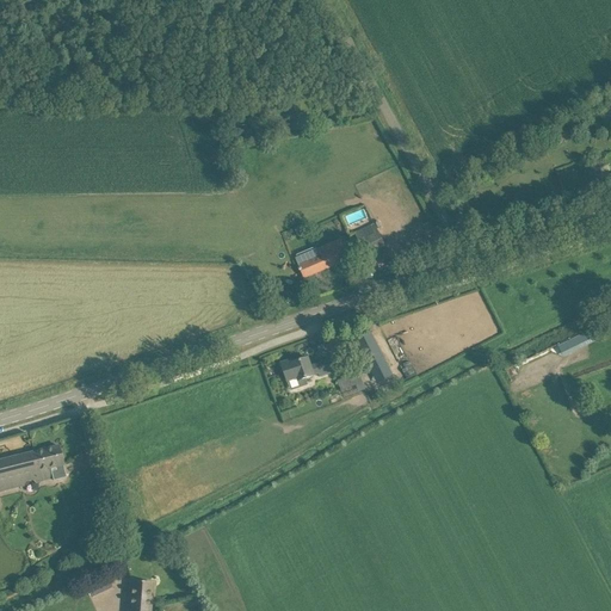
[(571,136),(567,129),(553,135),(556,143),(571,136)]
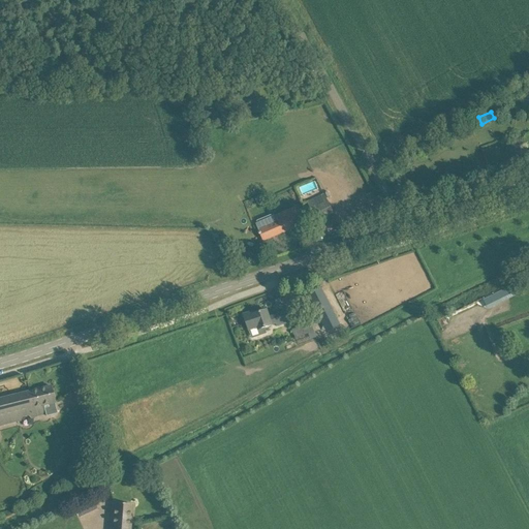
[(299,187),(303,195),(318,188),(315,180),(299,187)]
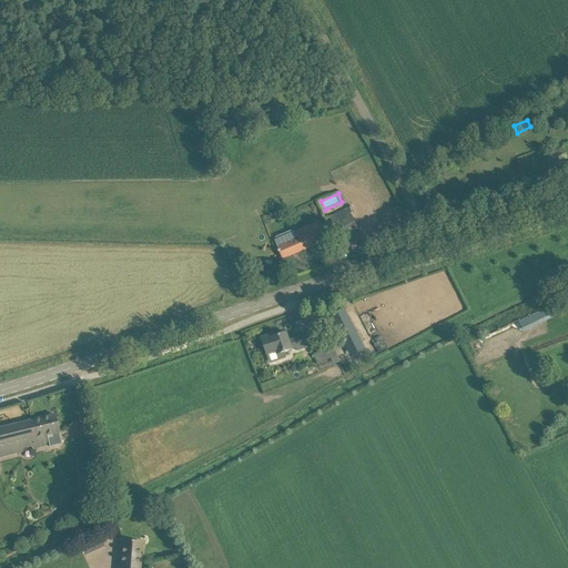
[(358,230),(348,209),(330,216),(341,239),(358,230)]
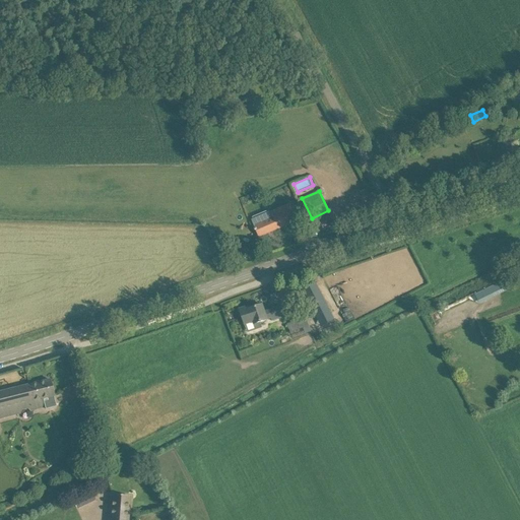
[(297,220),(289,204),(271,212),(272,214),(262,218),(261,216),(258,215),(253,217),(253,220),(255,226),(254,228),(255,231),(257,231),(259,237),(297,220)]
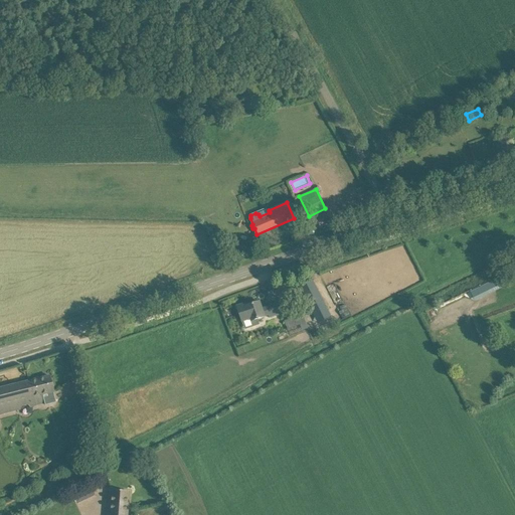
[(324,304),(310,276),(298,283),(312,310),(324,304)]
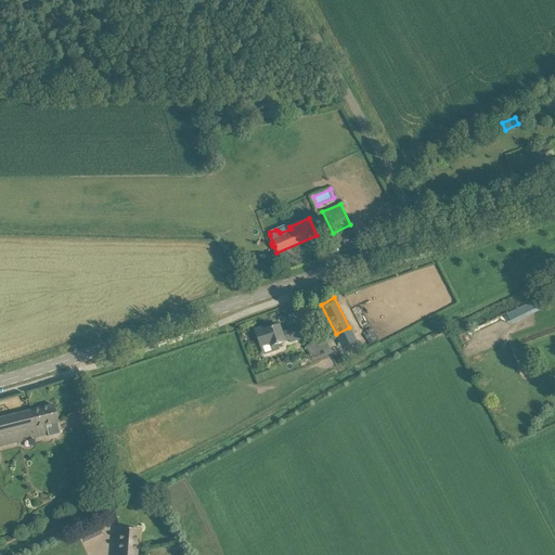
[(538,300),(507,314),(511,321),(541,307),(538,300)]
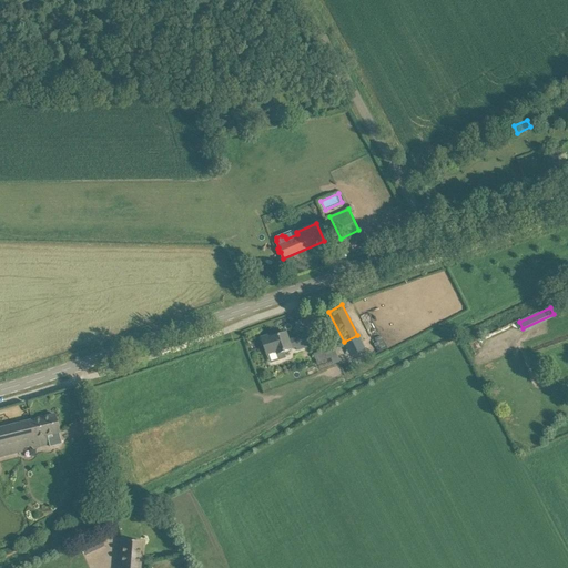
[(262,338),(267,355),(276,352),(277,355),(292,350),(297,347),(298,350),(311,346),(306,335),(288,341),(286,333),(273,337),(272,335),(262,338)]
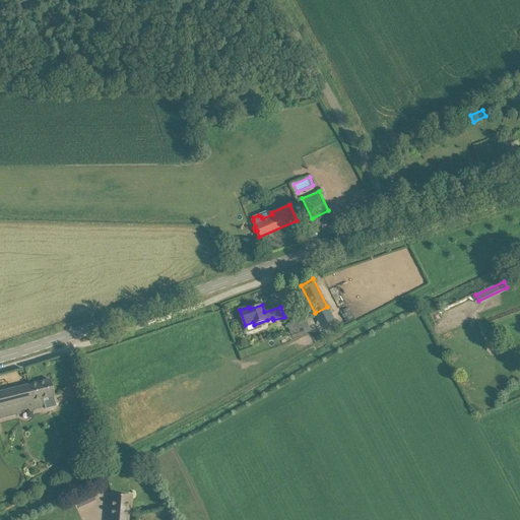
[(308,318),(289,324),(294,337),(312,331),(308,318)]
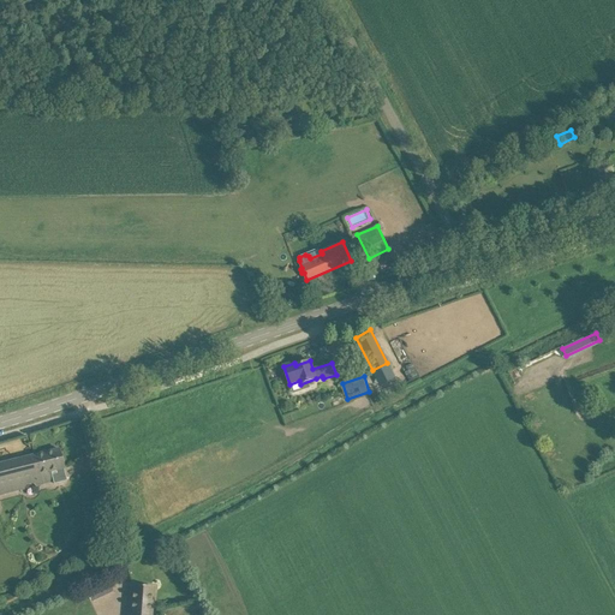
[(0,463),(0,495),(53,482),(53,484),(66,481),(63,469),(64,469),(59,449),(0,463)]
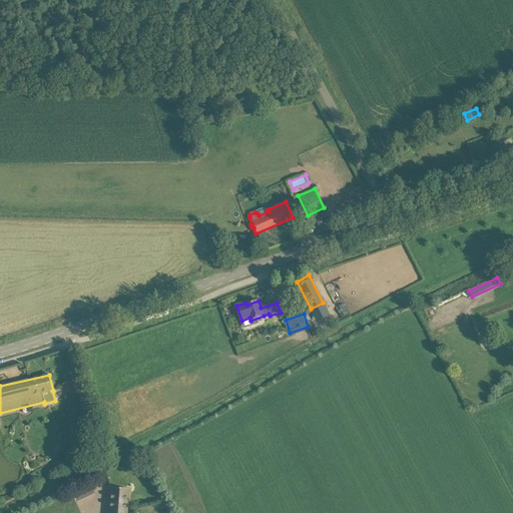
[(89,484),(82,487),(87,496),(94,493),(89,484)]
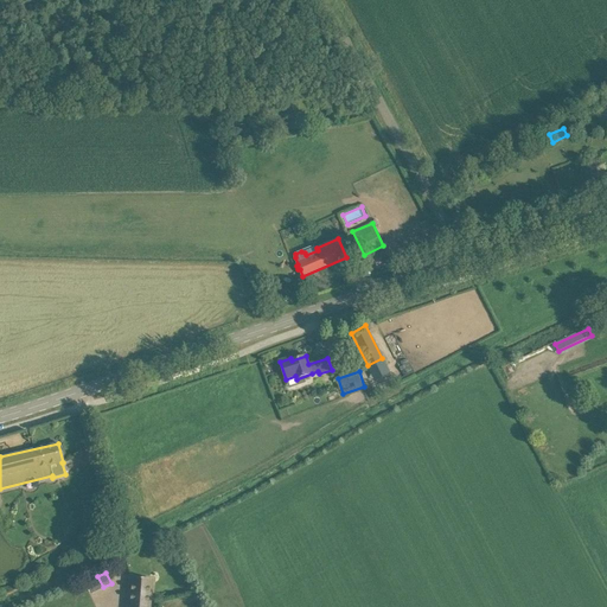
[(127,606),(148,606),(152,580),(129,577),(127,606)]
